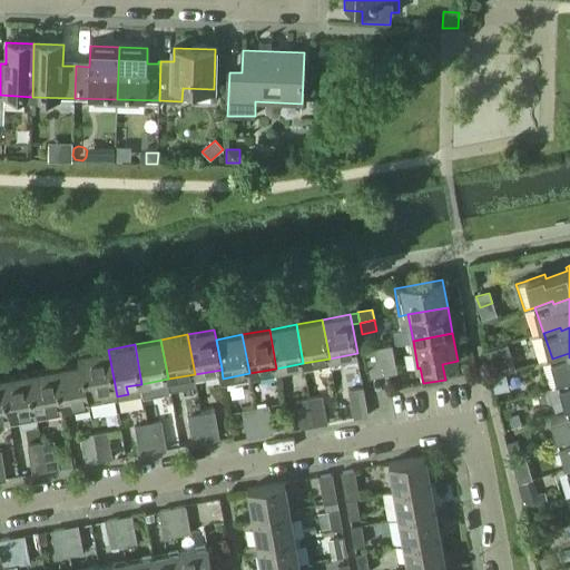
[(396,372),(392,344),(365,349),(370,376),(396,372)]
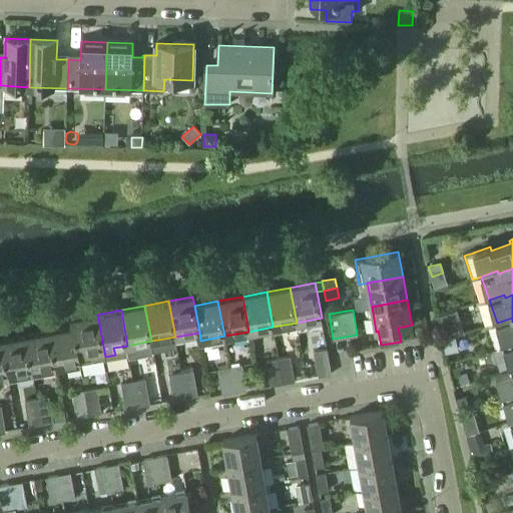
[(453,327),(449,313),(438,316),(442,330),(453,327)]
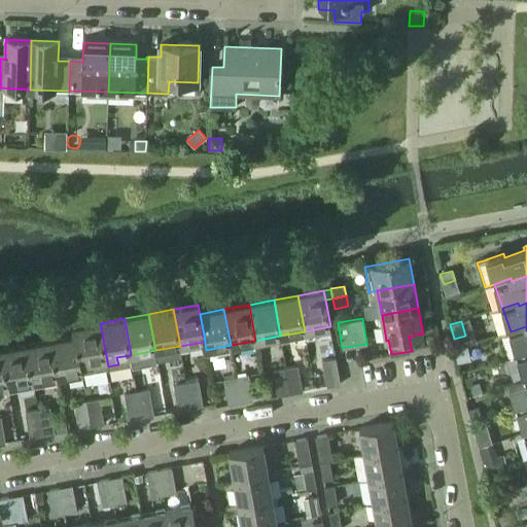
[(73,327),(75,337),(76,337),(81,364),(105,360),(106,366),(108,366),(100,323),(73,327)]
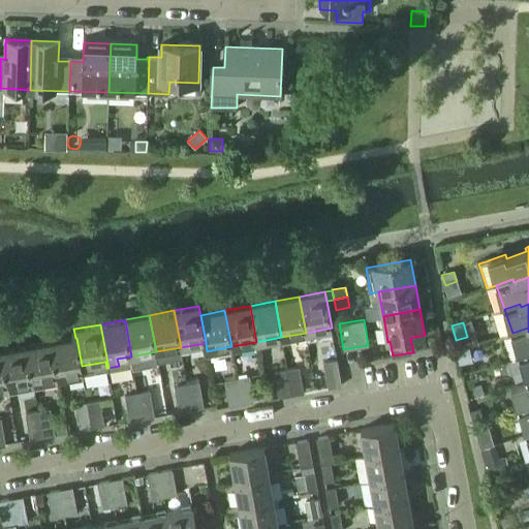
[(512,333),(520,358),(528,353),(528,331),(528,332),(528,328),(512,333)]
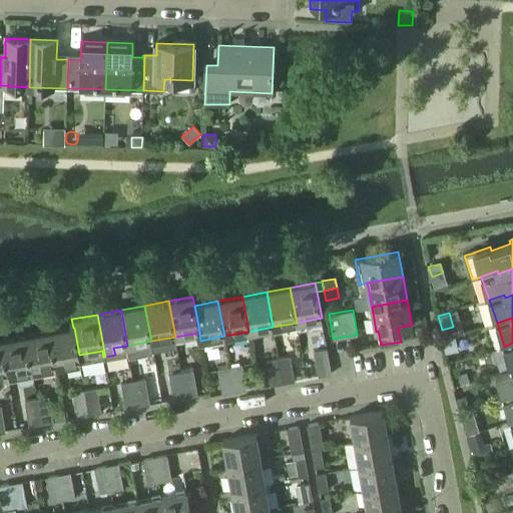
[(73,328),(49,332),(56,368),(81,363),(79,355),(74,328),(73,328)]
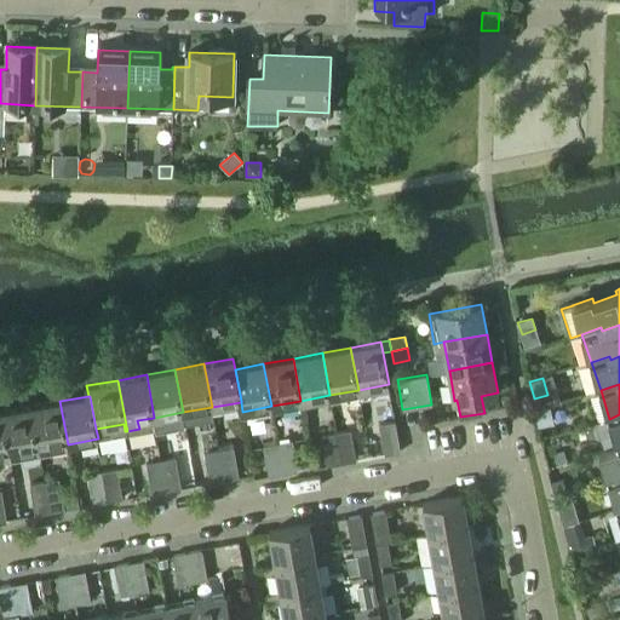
[(39,449),(68,445),(59,401),(30,407),(39,449)]
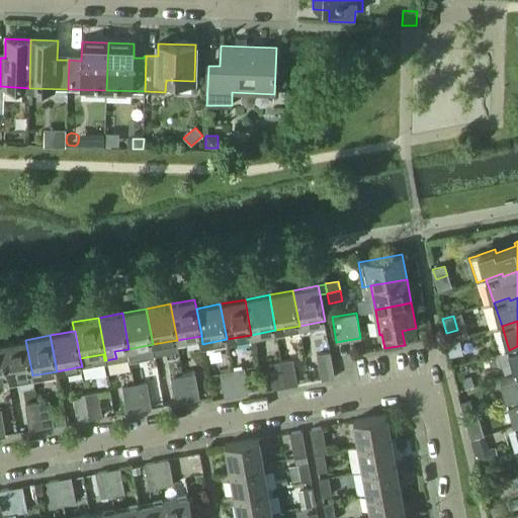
[(25,340),(2,344),(8,379),(32,375),(25,340)]
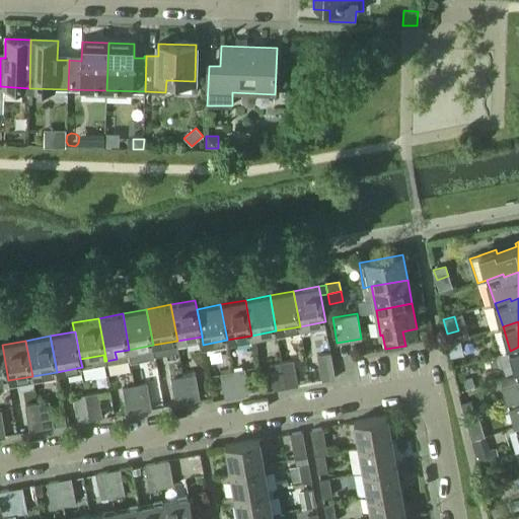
[(460,341),(447,344),(450,356),(463,353),(460,341)]
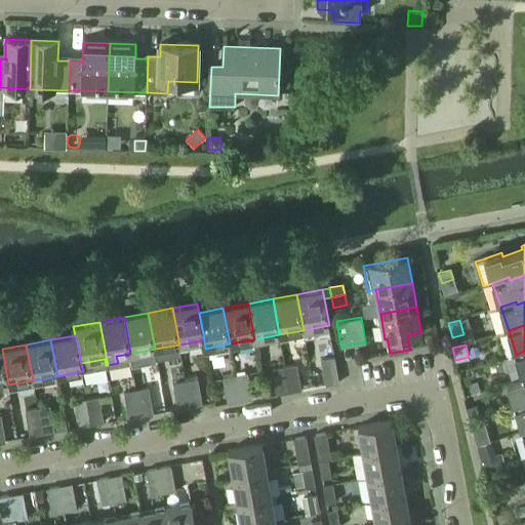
[(0,387),(8,385),(2,349),(0,349),(0,387)]
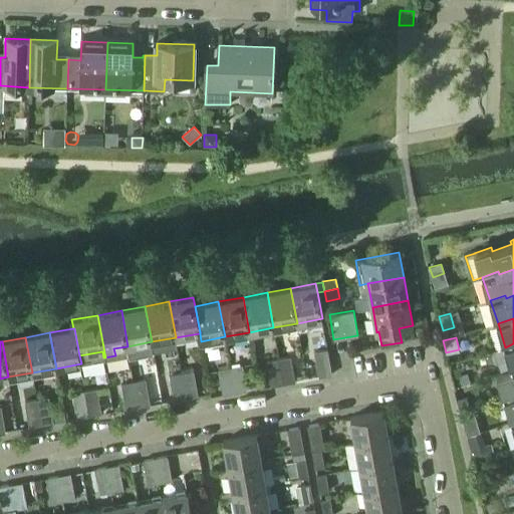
[(513,343),(505,347),(513,369),(513,372),(513,343)]
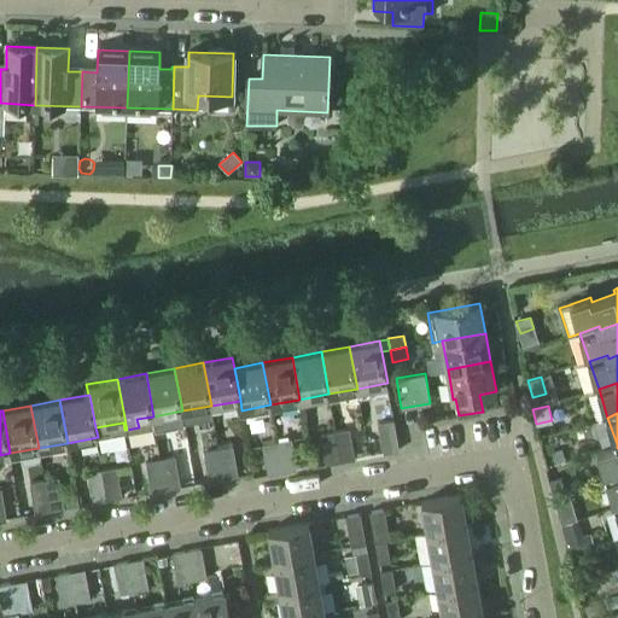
[(400,450),(394,420),(380,423),(385,453),(400,450)]
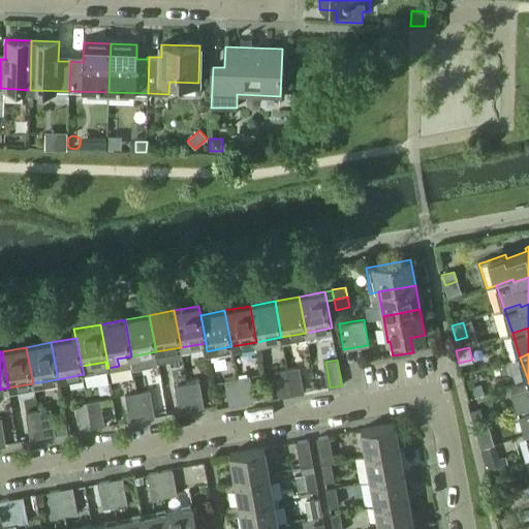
[(300,367),(287,369),(292,394),(305,392),(300,367)]
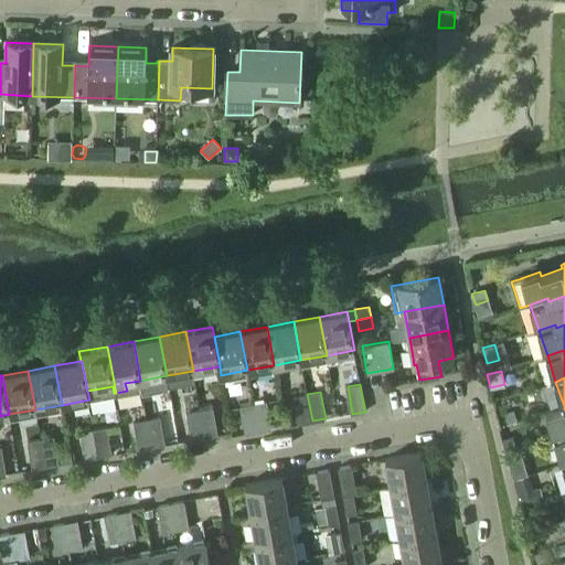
[(312,420),(307,394),(295,396),(299,424),(312,420)]
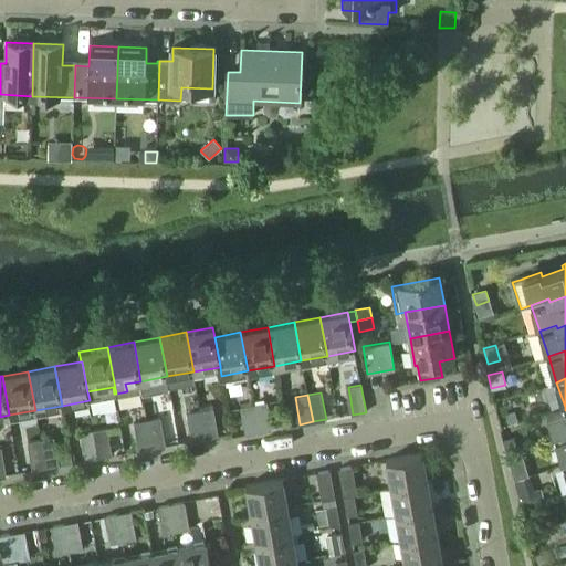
[(269,402),(254,405),(260,431),(273,429),(269,402)]
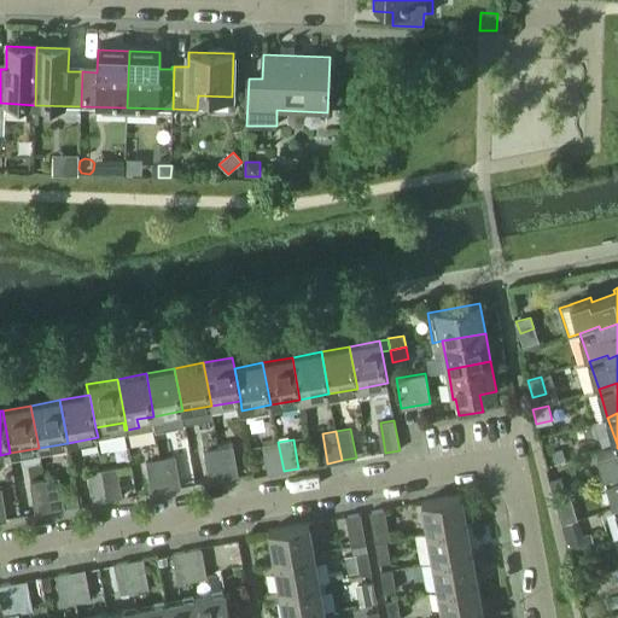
[(278,442),(263,444),(268,473),(284,471),(278,442)]
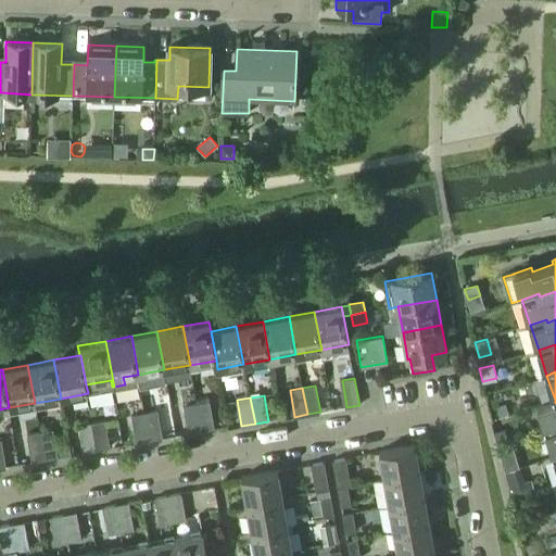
[(536,405),(545,431),(555,427),(555,403),(555,400),(536,405)]
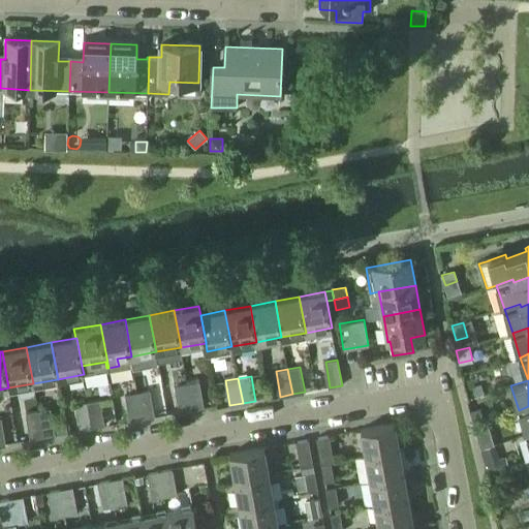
[(187,383),(192,409),(205,406),(200,381),(187,383)]
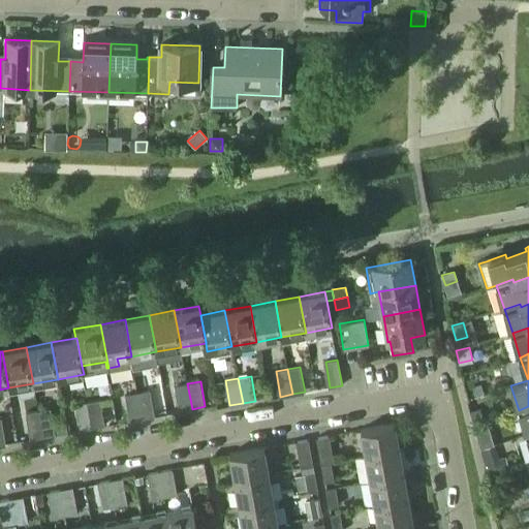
[(179,411),(192,409),(187,383),(175,385),(179,411)]
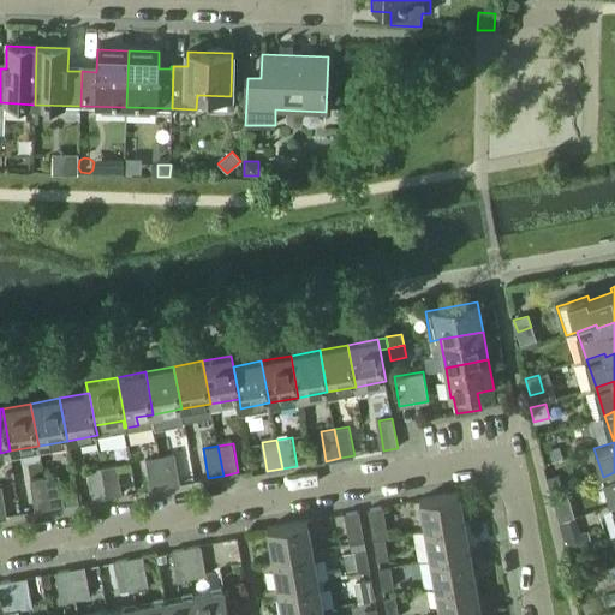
[(320,460),(317,446),(310,447),(312,461),(320,460)]
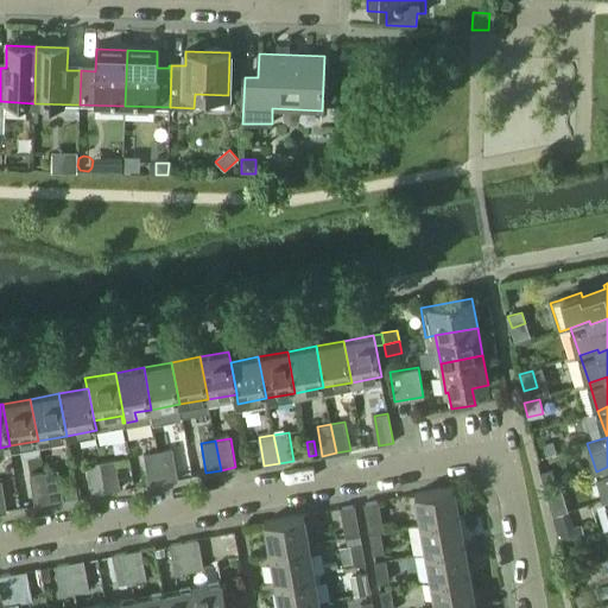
[(557,453),(553,441),(539,445),(544,457),(557,453)]
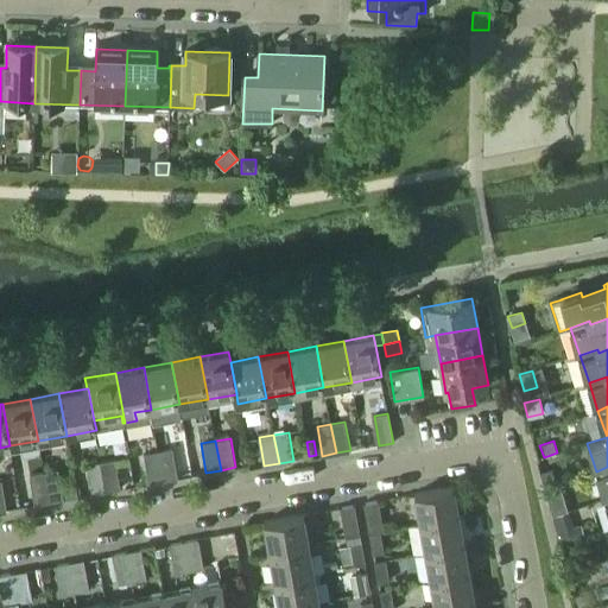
[(172,448),(158,451),(164,481),(178,477),(172,448)]
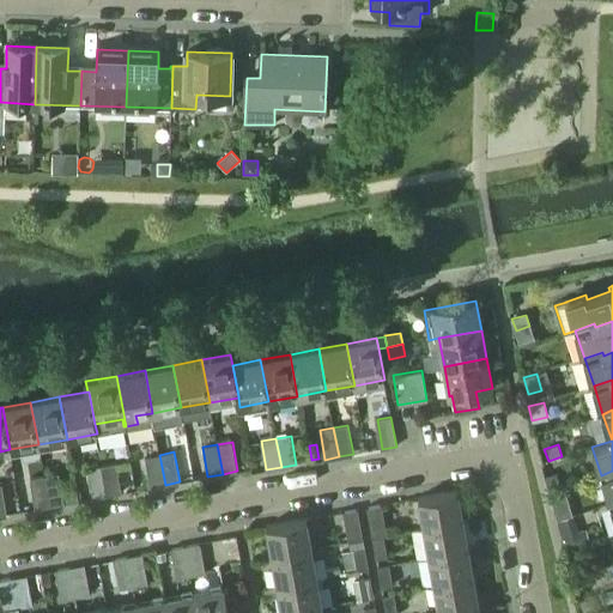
[(111,454),(101,455),(103,465),(114,463),(111,454)]
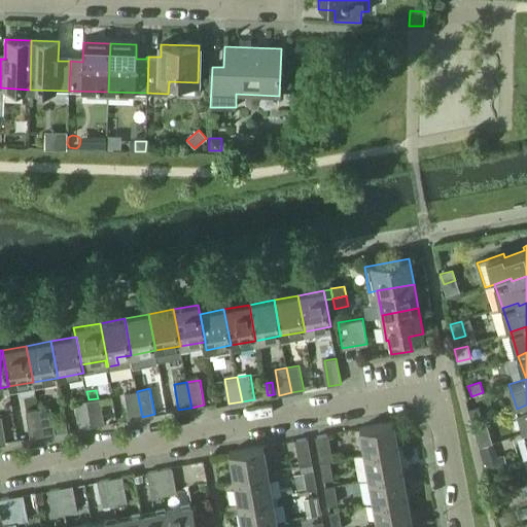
[(137,391),(125,393),(130,419),(142,417),(137,391)]
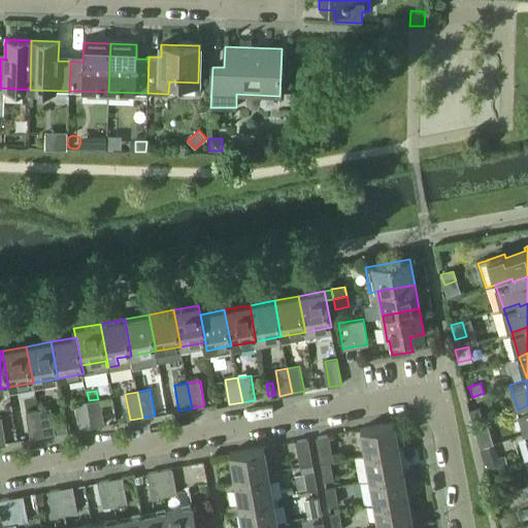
[(89,400),(88,400),(92,426),(104,424),(100,398),(98,399),(89,400)]
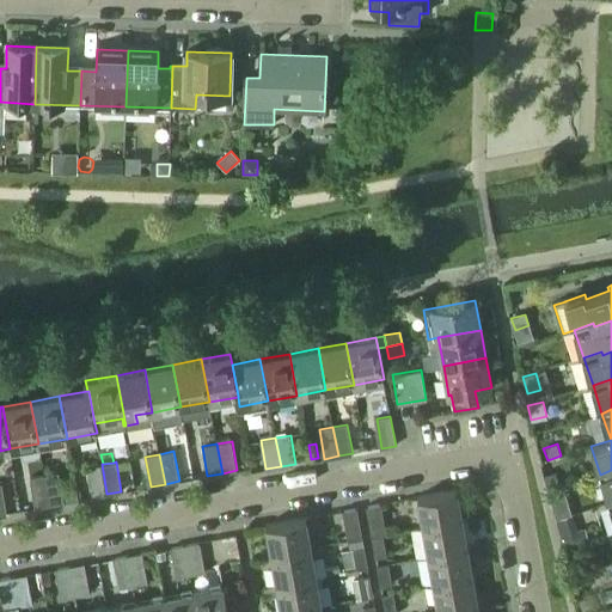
[(102,464),(87,467),(92,497),(106,494),(102,464)]
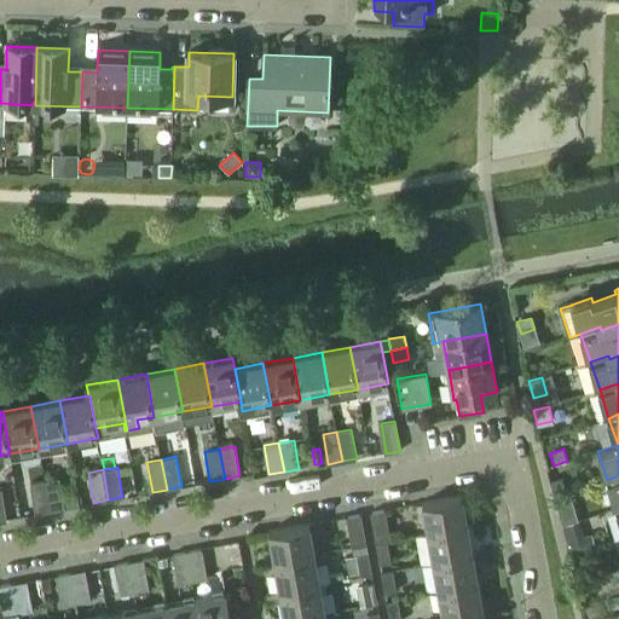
[(563,475),(550,479),(550,480),(554,495),(567,491),(563,475)]
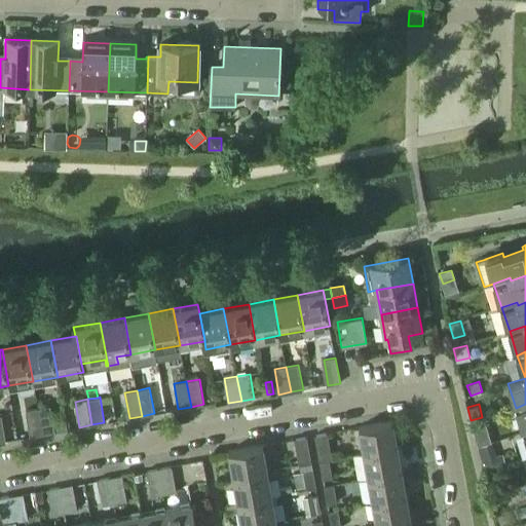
[(525,404),(516,408),(523,433),(525,431),(525,404)]
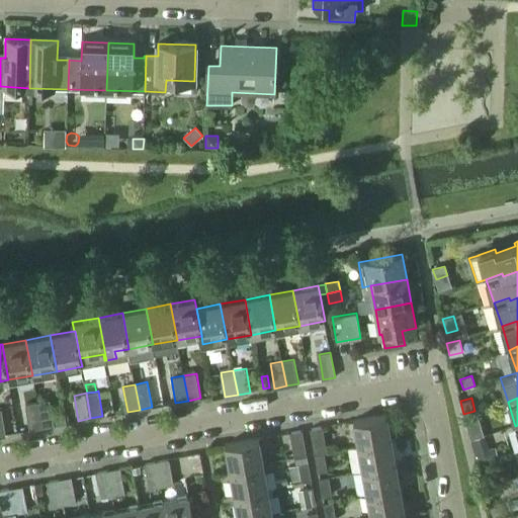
[(50,401),(37,403),(40,427),(54,425),(50,401)]
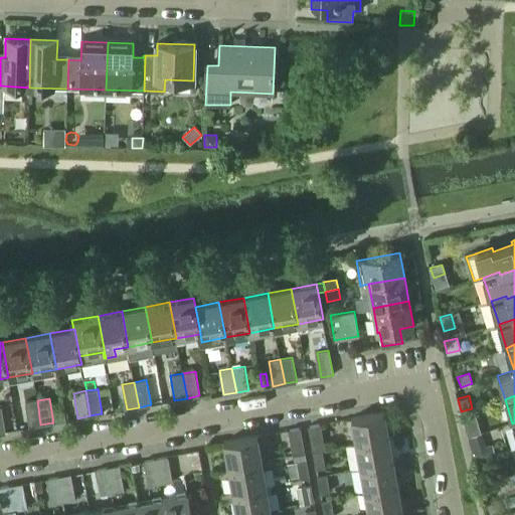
[(37,400),(24,402),(28,426),(40,424),(37,400)]
